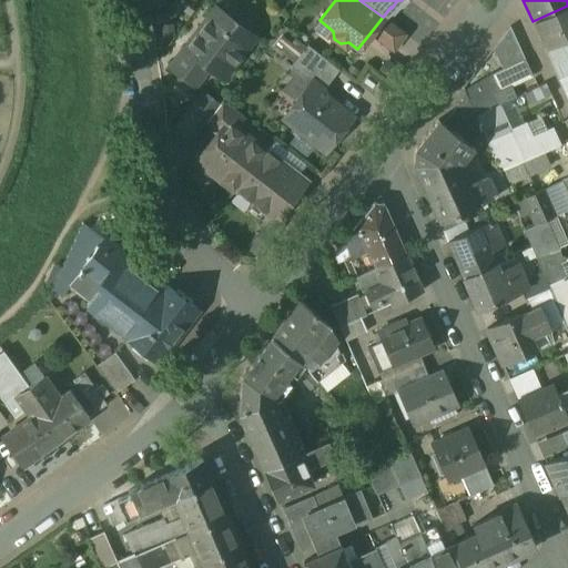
[(567,6),(533,21),(546,49),(558,43),(567,39),(567,6)]
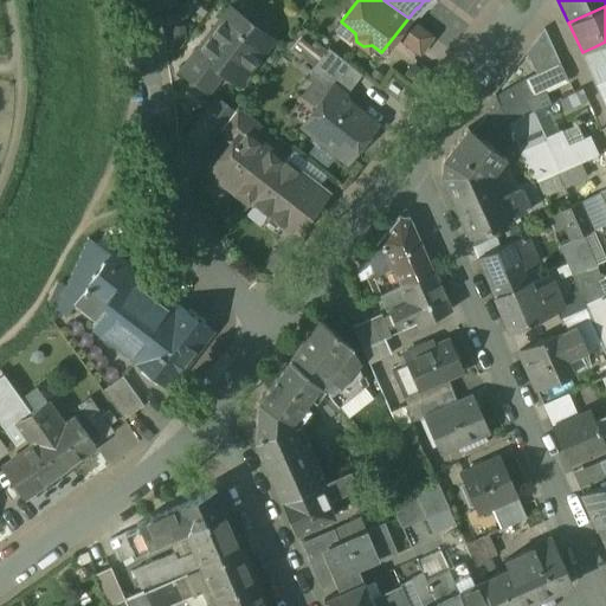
[(229,8),(180,71),(206,91),(221,72),(231,79),(242,65),(247,70),(270,40),(263,34),(266,31),(265,24),(258,18),(251,19),(249,24),(229,8)]
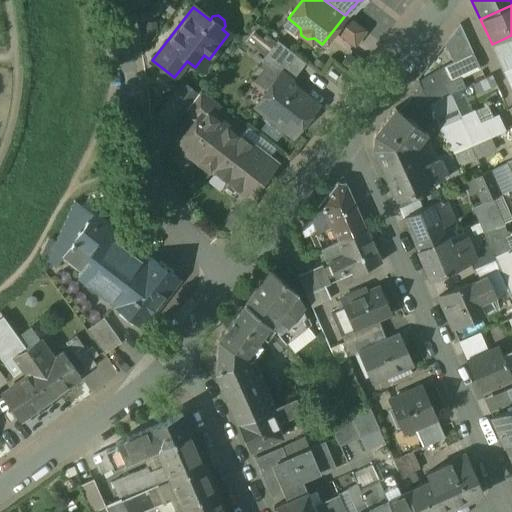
[(364,30),(345,15),(334,29),(353,44),(364,30)]
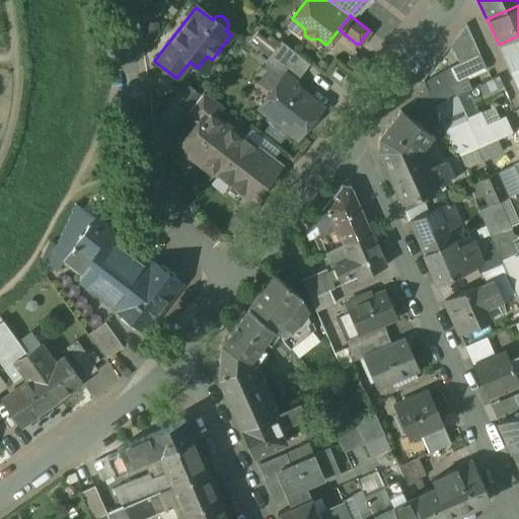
[(478,54),(465,25),(450,45),(459,64),(478,54)]
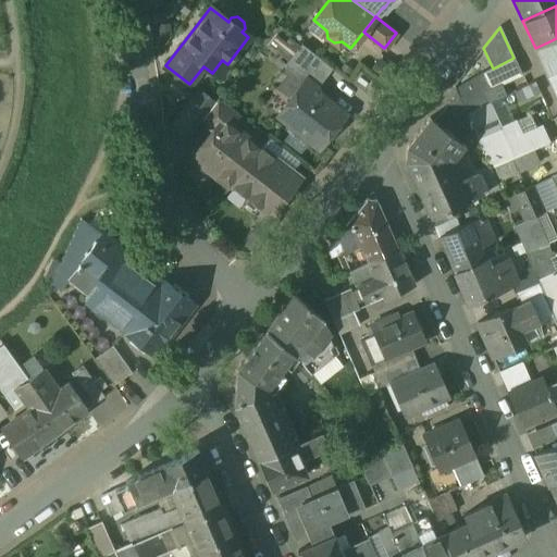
[(556,38),(547,42),(554,57),(541,62),(546,75),(556,70),(556,38)]
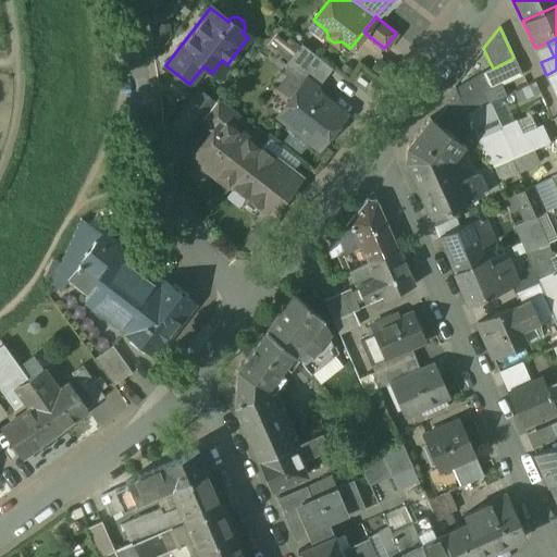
[(554,57),(547,42),(535,48),(534,48),(541,62),(554,57)]
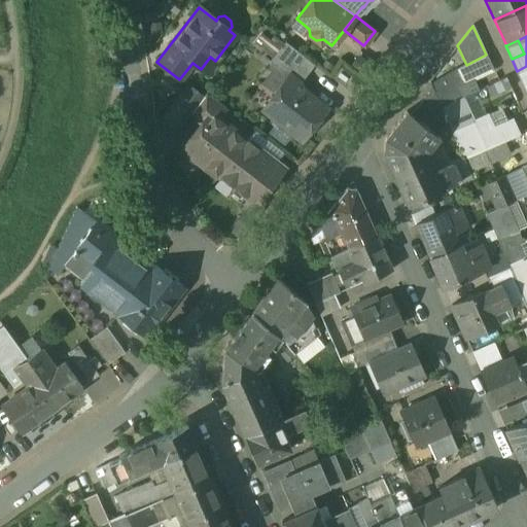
[(314,65),(285,42),(269,62),(287,76),(288,76),(299,84),(314,65)]
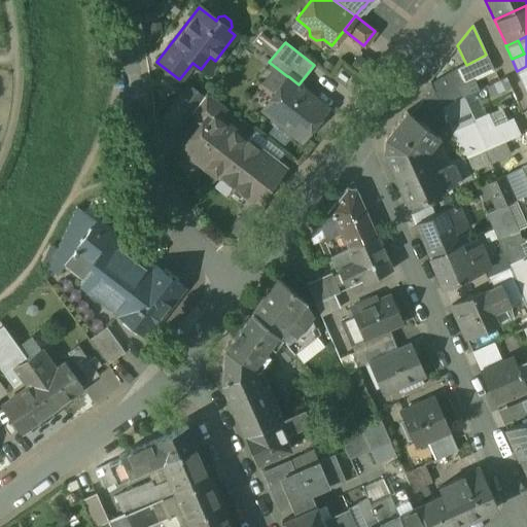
[(466,65),(456,69),(461,79),(463,83),(493,70),(486,55),(466,65)]
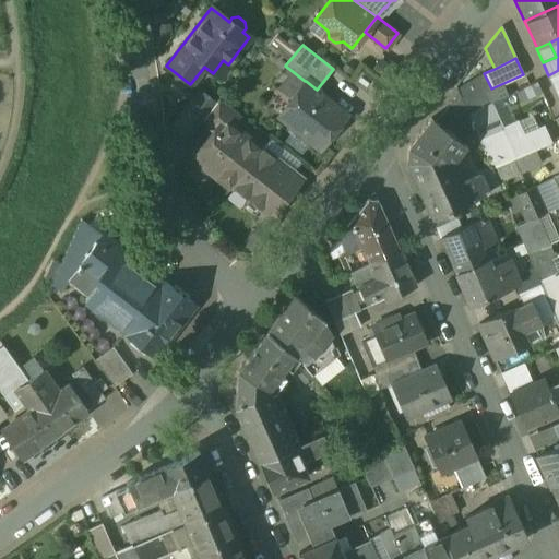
[(558,70),(548,75),(558,100),(558,70)]
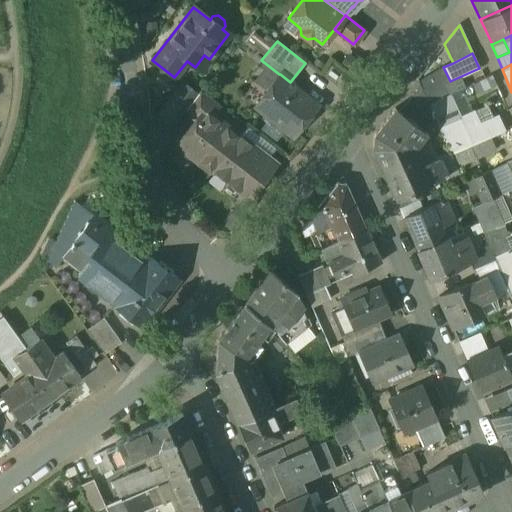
[(337,77),(330,72),(327,75),(334,80),(337,77)]
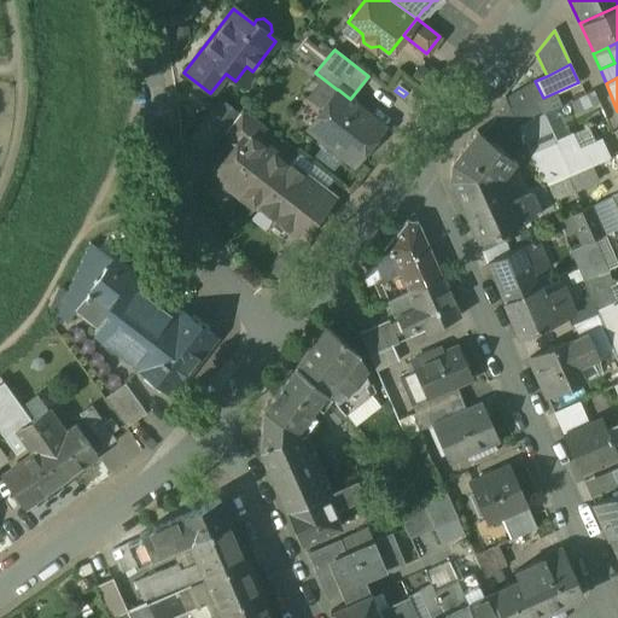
[(382,128),(351,105),(350,99),(338,89),(337,89),(340,93),(331,105),(327,101),(308,127),(328,143),(328,146),(338,153),(342,153),(354,163),(382,128)]
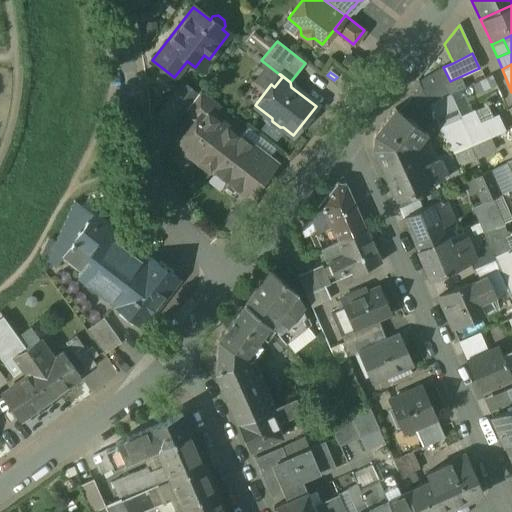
[(448,77),(421,89),(426,102),(447,92),(444,84),(450,81),(448,77)]
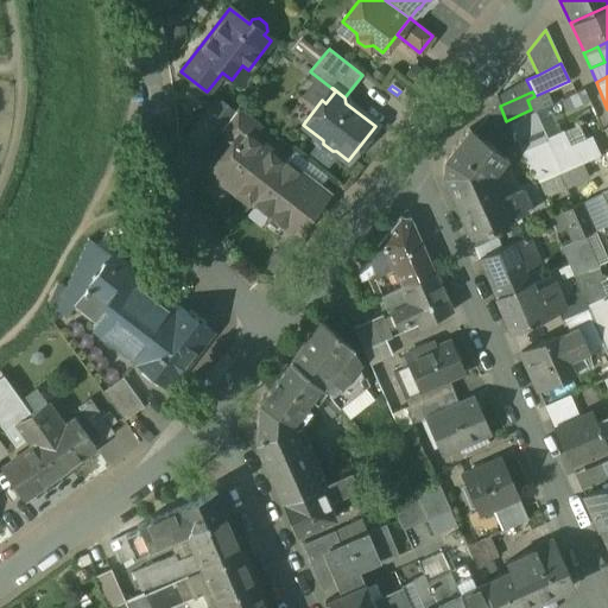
[(216,99),(189,134),(206,149),(217,133),(234,112),(216,99)]
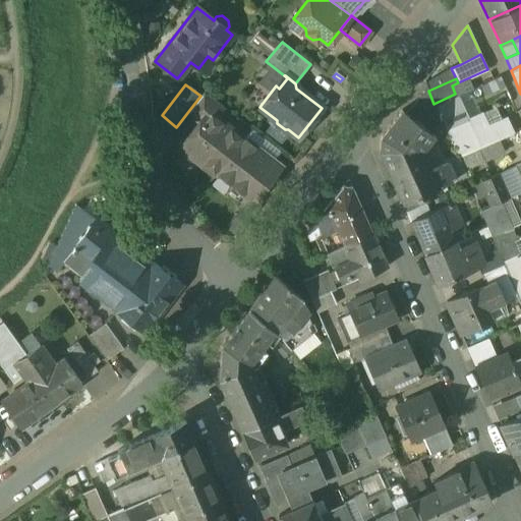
[(426,88),(406,114),(423,127),(425,125),(441,119),(435,106),(433,104),(428,91),(426,88)]
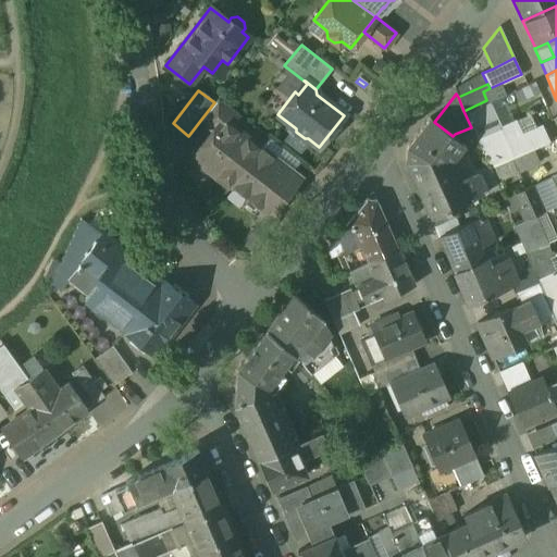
[(237,113),(218,98),(214,102),(199,122),(212,132),(221,120),(227,125),(237,113)]
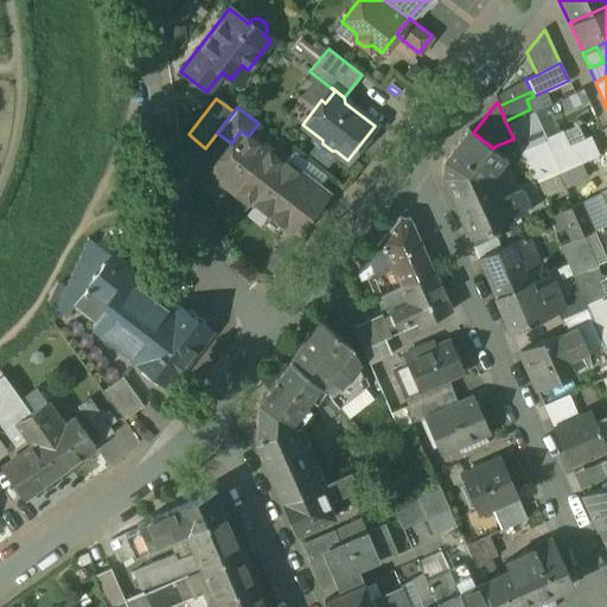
[(531,112),(506,123),(513,139),(518,152),(528,147),(543,141),(531,112)]
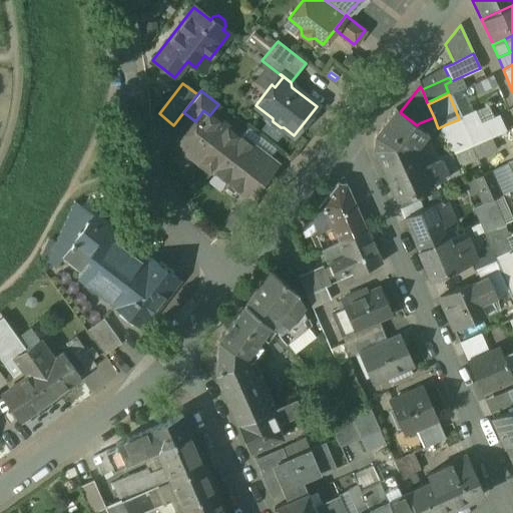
[(400,112),(395,108),(375,135),(373,148),(400,208),(419,200),(415,190),(446,176),(438,159),(423,166),(415,148),(427,133),(417,125),(400,112)]
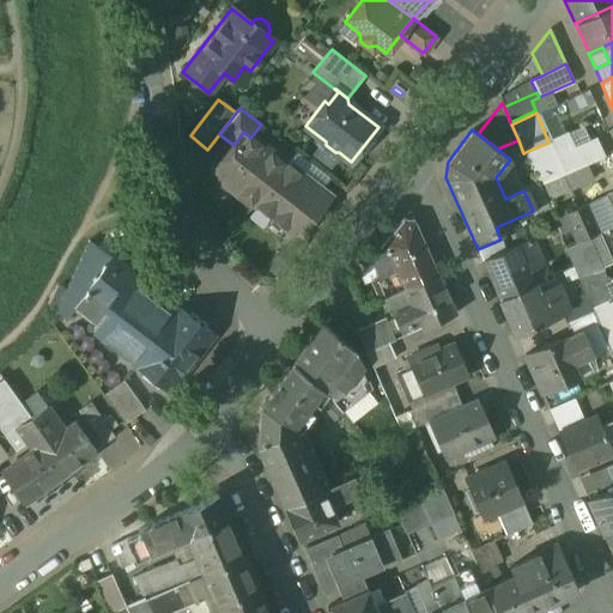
[(243,132),(234,145),(236,147),(230,156),(224,157),(212,173),(254,205),(285,164),(250,138),(243,132)]
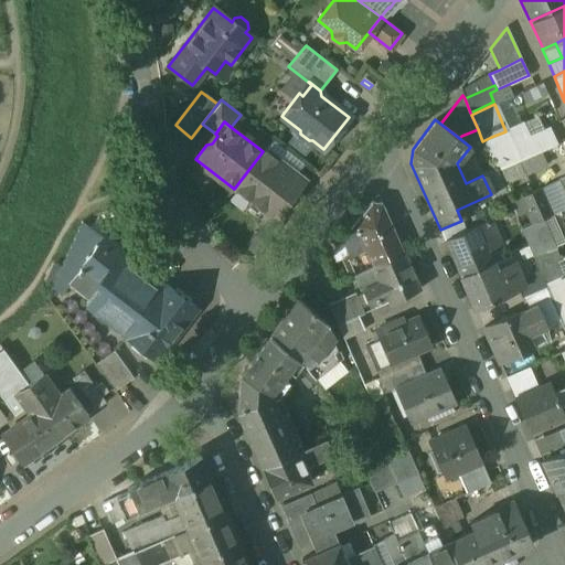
[(519,161),(505,131),(491,137),(504,168),(519,161)]
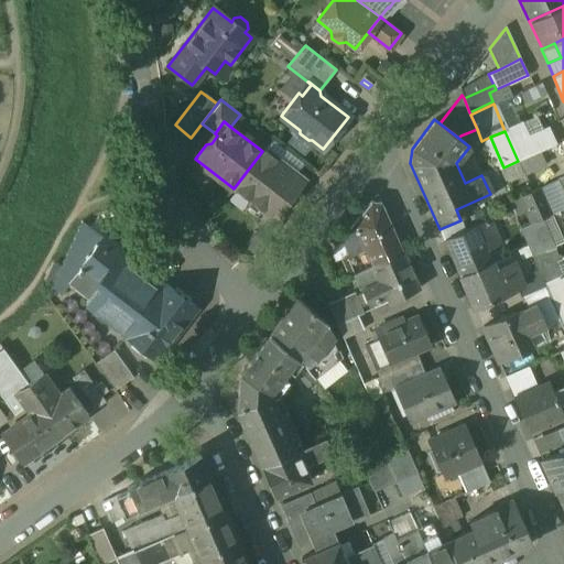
[(304,181),(263,150),(262,151),(234,188),(273,219),(304,181)]
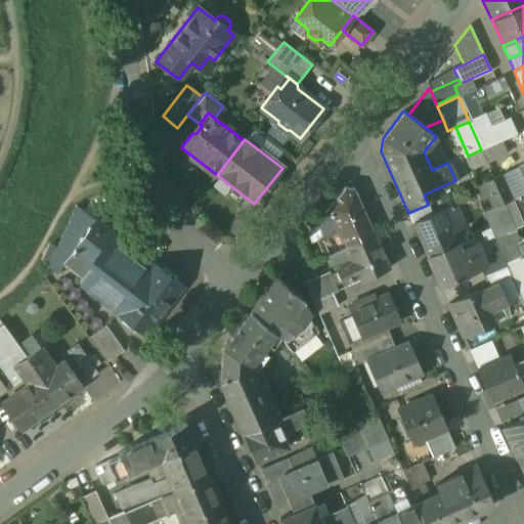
[(468,156),(460,159),(466,171),(487,162),(481,149),(468,156)]
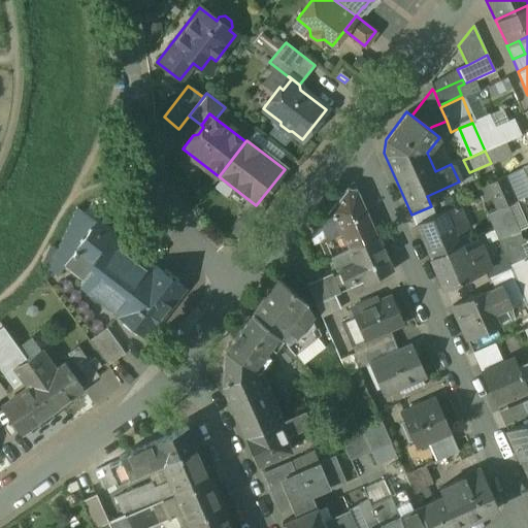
[(463,160),(462,158),(450,163),(451,164),(459,182),(464,194),(475,189),(469,172),(463,160)]
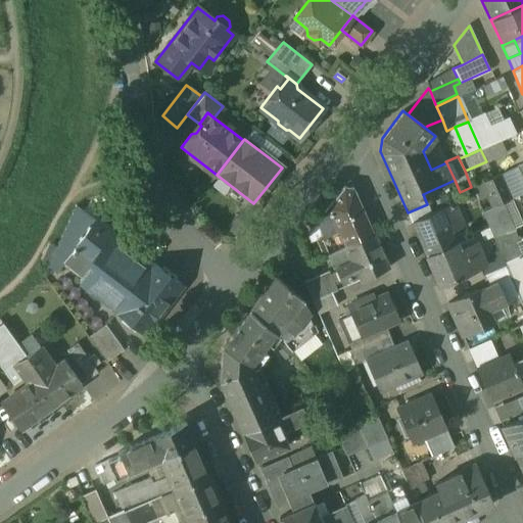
[(504,170),(511,197),(522,193),(522,178),(520,165),(504,170)]
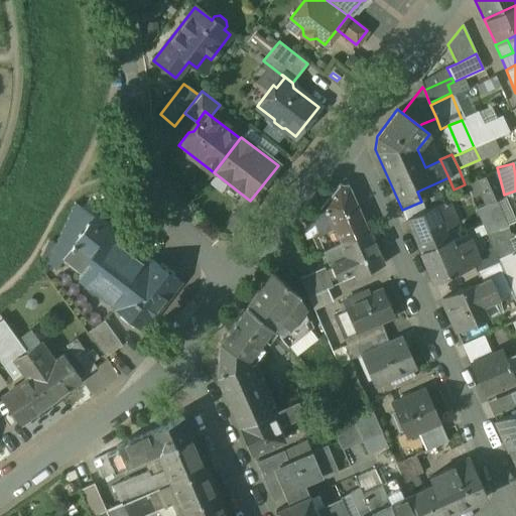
[(474,203),(502,197),(496,170),(468,177),(474,203)]
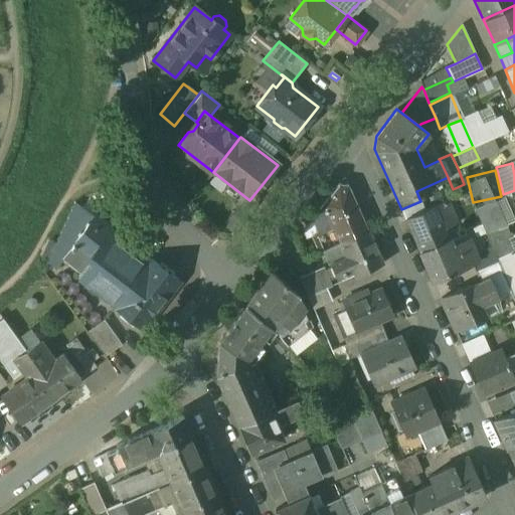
[(347,185),(338,184),(322,205),(332,226),(340,243),(367,230),(347,185)]
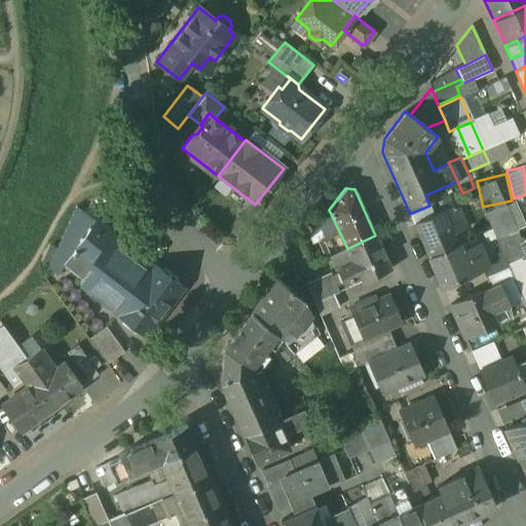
[(465,228),(456,204),(443,211),(453,234),(465,228)]
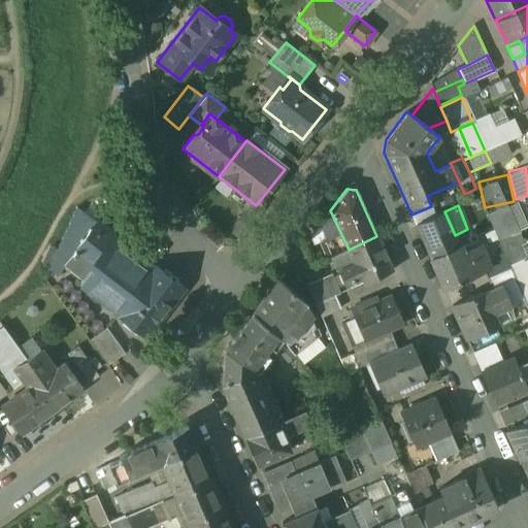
[(444,211),(435,216),(431,206),(411,215),(431,258),(459,245),(455,235),(444,211)]
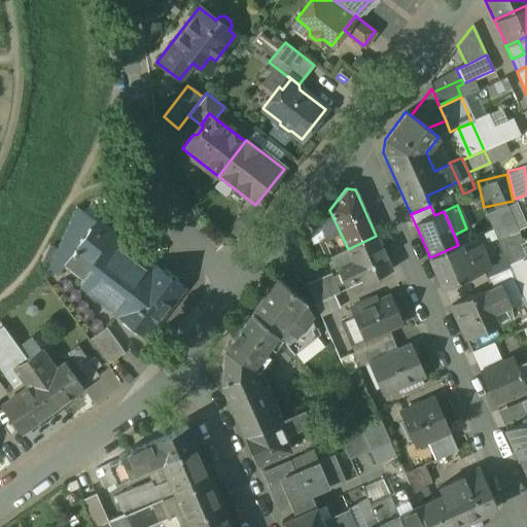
[(329,210),(318,224),(324,239),(340,232),(329,210)]
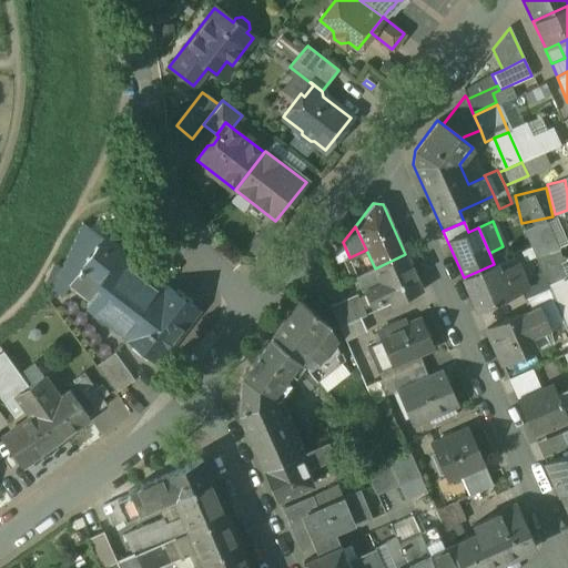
[(91,231),(74,253),(85,261),(102,239),(91,231)]
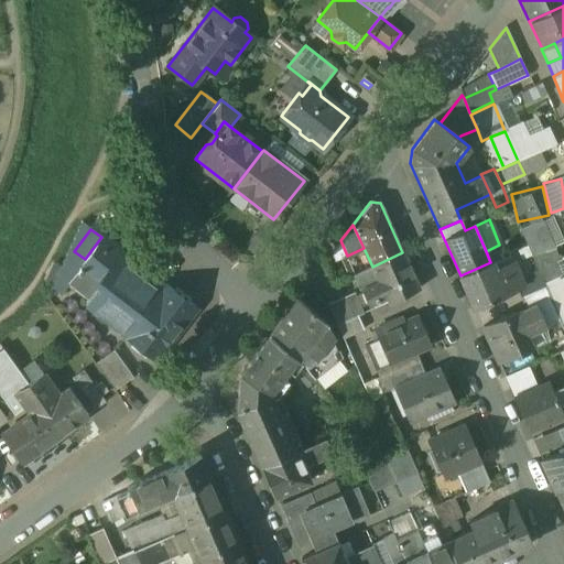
[(548,235),(532,241),(538,253),(553,247),(548,235)]
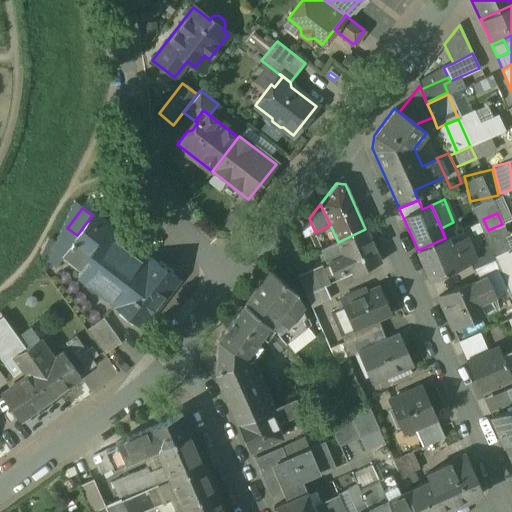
[(77,235),(71,243),(72,244),(62,257),(117,300),(128,287),(111,274),(132,246),(110,229),(111,227),(93,214),(92,215),(77,235)]
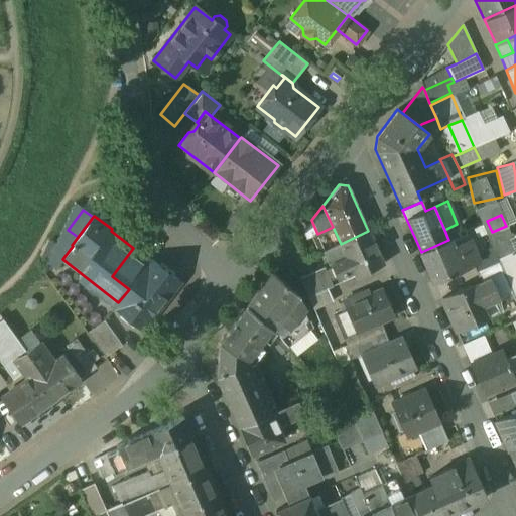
[(492,232),(487,235),(492,247),(497,259),(508,254),(506,248),(512,245),(510,239),(511,239),(506,226),(492,232)]
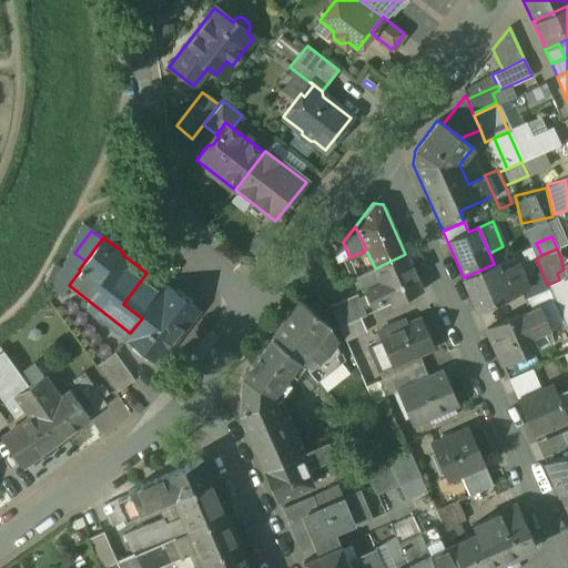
[(405,254),(375,269),(382,285),(388,300),(391,304),(421,290),(405,254)]
